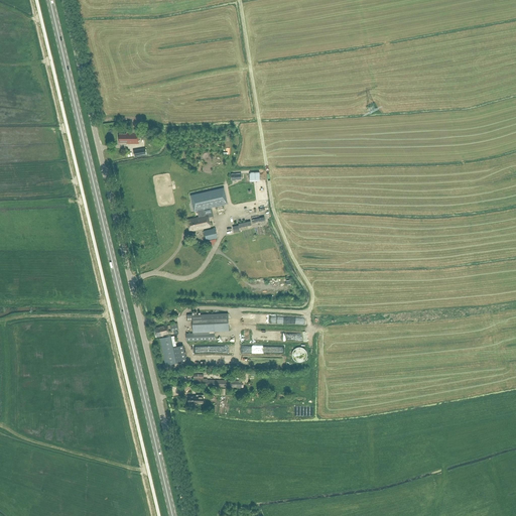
[(119,134),(119,143),(127,143),(127,144),(138,144),(138,133),(127,133),(127,134),(119,134)]
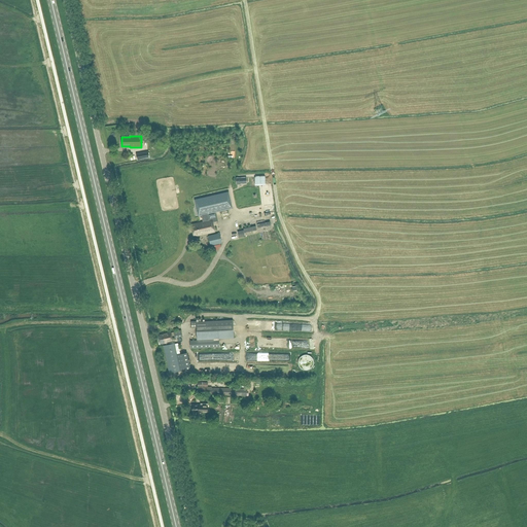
[(255,187),(266,187),(266,177),(254,178),(255,187)]
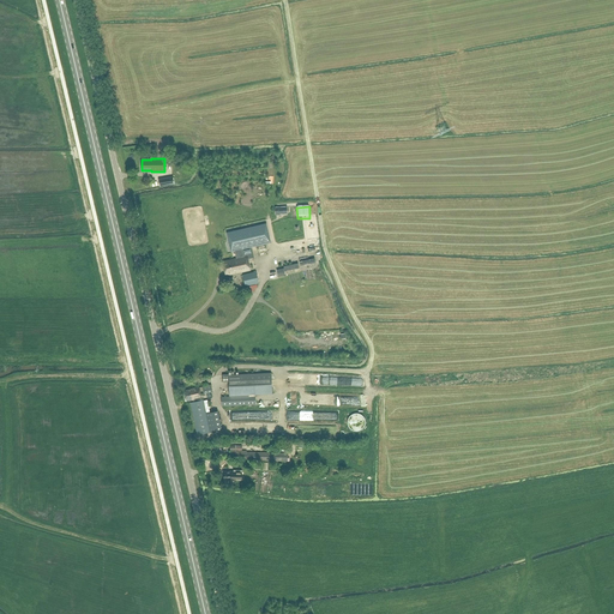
[(244,257),(241,250),(270,242),(266,224),(227,233),(232,251),(235,251),(236,259),(223,262),(226,276),(251,270),(247,257),(244,257)]
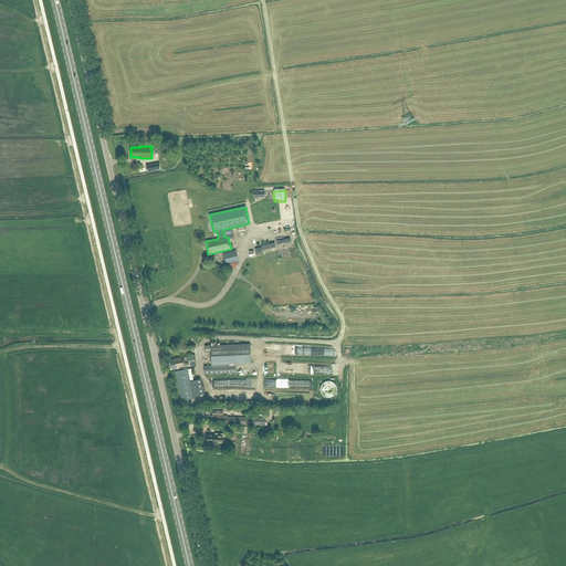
[(278,251),(292,249),(291,241),(276,243),(278,251)]
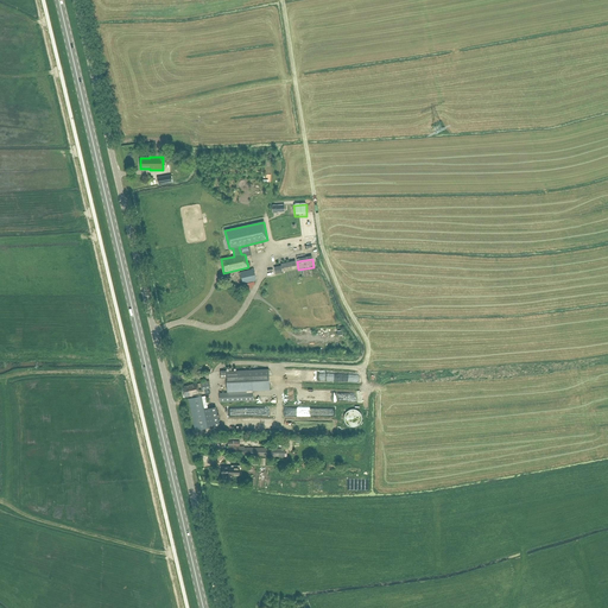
[(296,264),(274,267),(276,276),(285,274),(284,270),(296,267),(296,264)]
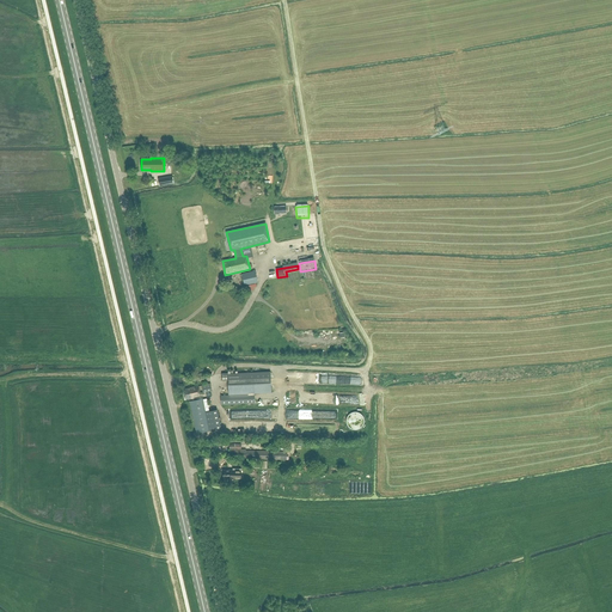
[(258,282),(255,270),(242,274),(245,286),(258,282)]
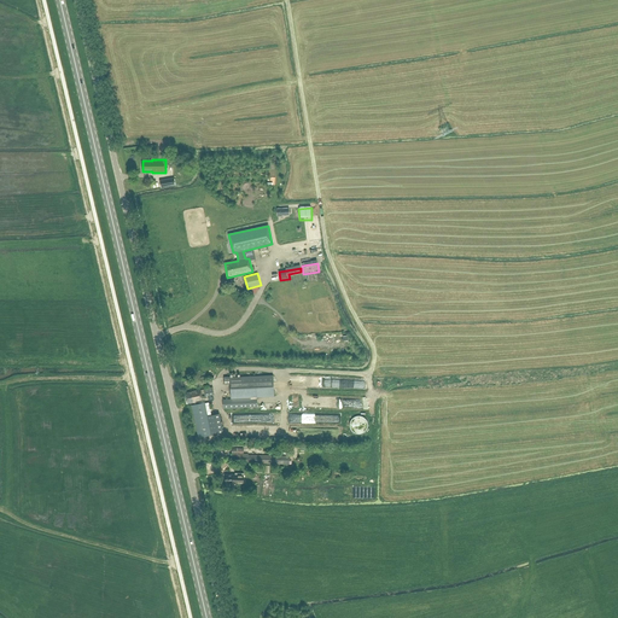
[(299,295),(320,289),(319,283),(298,289),(299,295)]
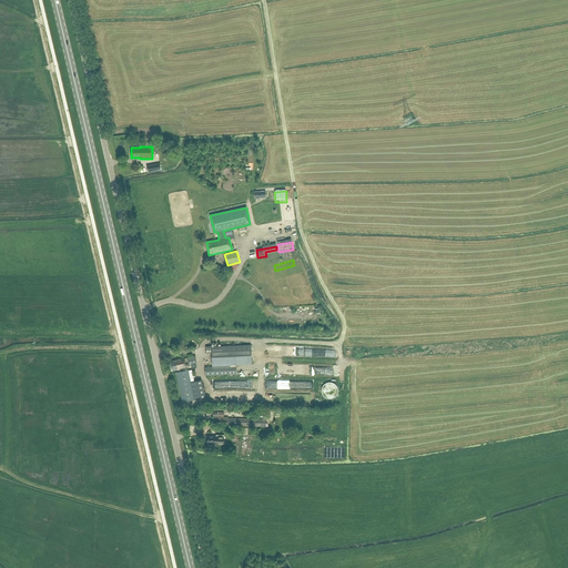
[(212,366),(237,365),(252,364),(251,345),(205,347),(206,354),(212,354),(212,366)]
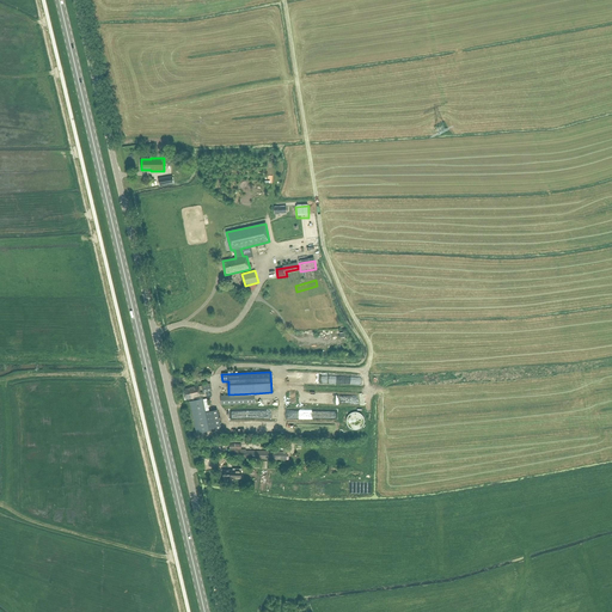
[(190,402),(196,433),(221,428),(216,410),(204,412),(202,399),(201,399),(200,393),(200,390),(202,390),(203,393),(212,391),(210,383),(202,385),(199,386),(183,390),(185,399),(193,398),(194,401),(190,402)]
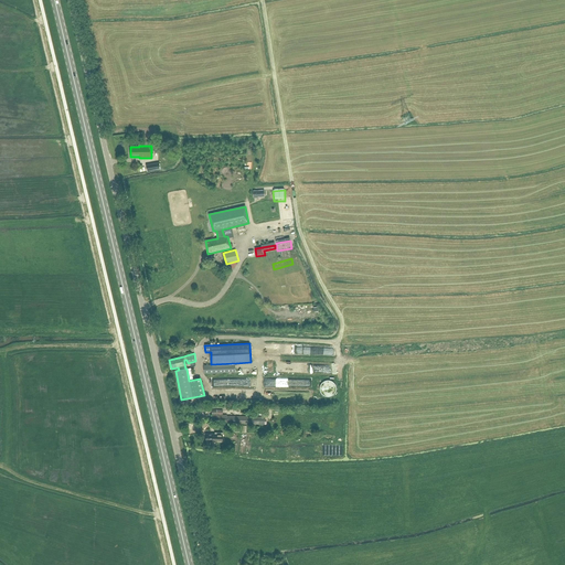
[(235,364),(203,365),(204,373),(235,372),(235,364)]
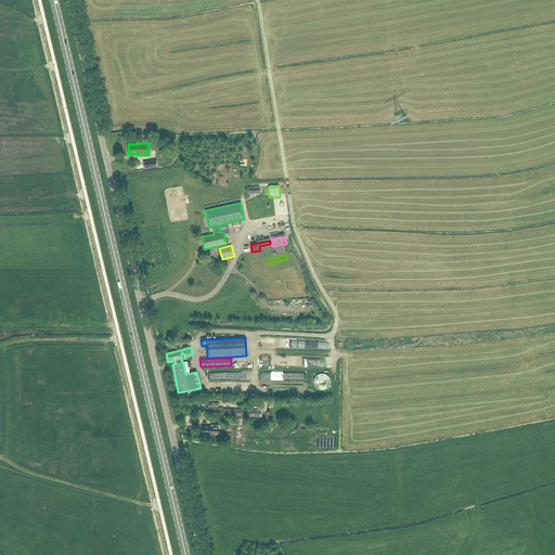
[(315,388),(319,389),(321,390),(324,390),(326,389),(328,388),(330,385),(331,383),(331,379),(330,377),(327,375),(325,374),(322,374),(320,374),(317,376),(314,378),(314,382),(314,385),(315,388)]
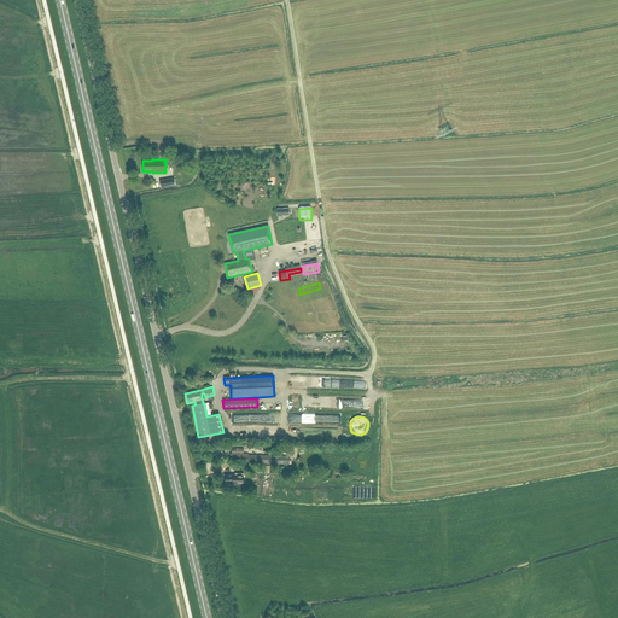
[(289,465),(290,456),(248,455),(248,454),(244,454),(232,454),(232,462),(289,465)]
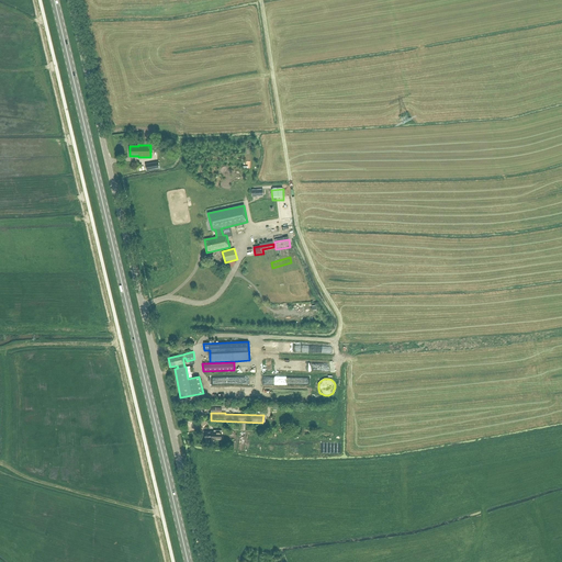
[(217,439),(218,435),(222,435),(222,430),(218,430),(214,430),(214,431),(205,431),(205,439),(214,439),(217,439)]
